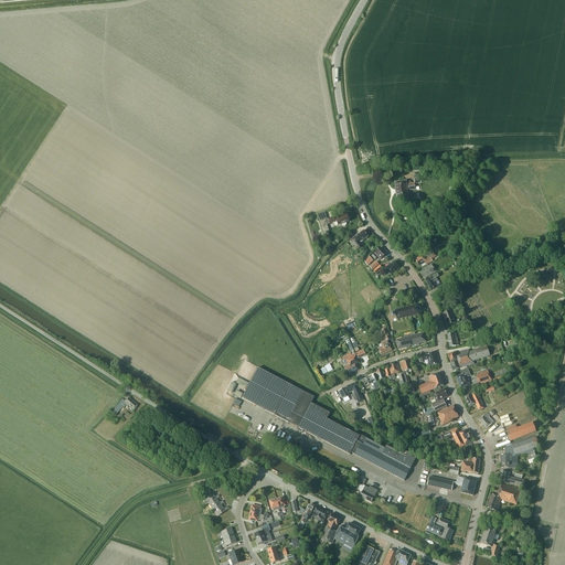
[(407,191),(416,190),(415,184),(415,183),(407,183),(406,181),(395,182),(397,200),(408,199),(408,193),(407,191)]
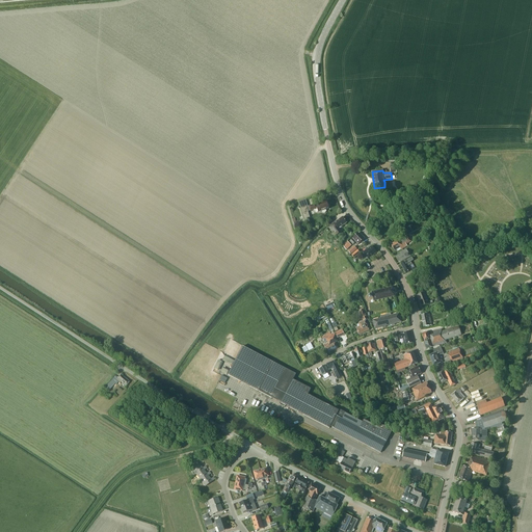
[(304,219),(310,217),(308,212),(317,209),(318,212),(321,211),(322,213),(325,213),(326,211),(326,210),(329,209),(326,201),(321,203),(321,202),(316,204),(308,207),(306,200),(299,203),(304,219)]
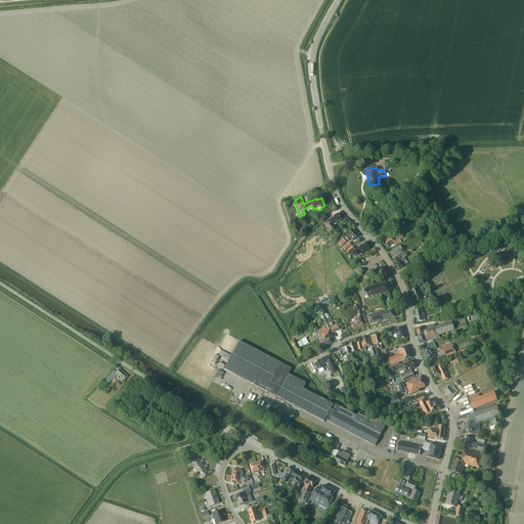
[(336,223),(342,219),(338,214),(329,220),(325,223),(332,232),(336,228),(334,225),(336,224),(336,223)]
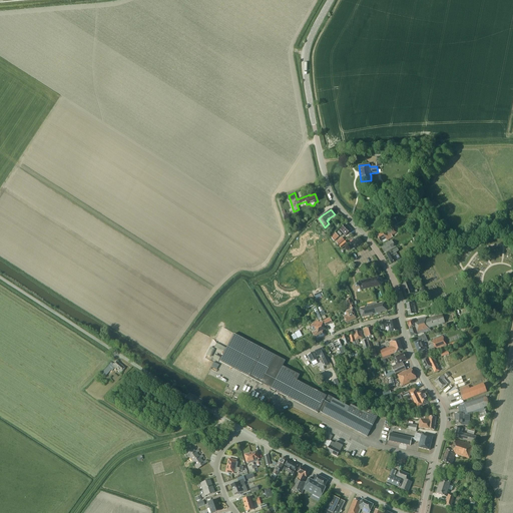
[(391,225),(395,223),(391,215),(386,217),(391,225)]
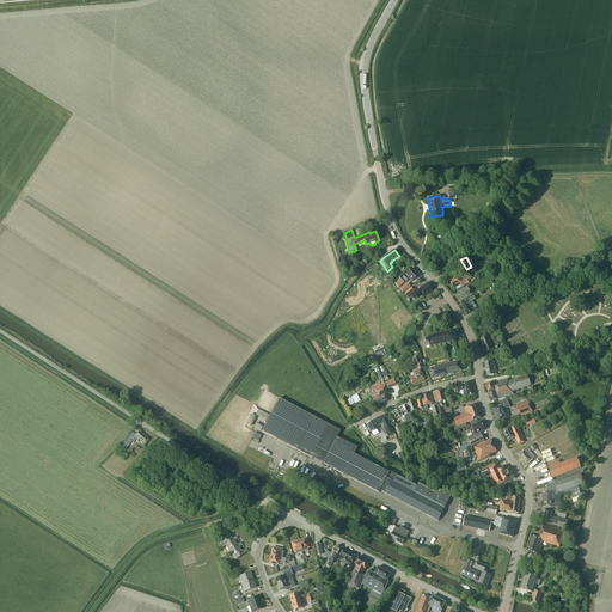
[(412,282),(420,275),(412,268),(403,277),(407,282),(409,279),(412,282)]
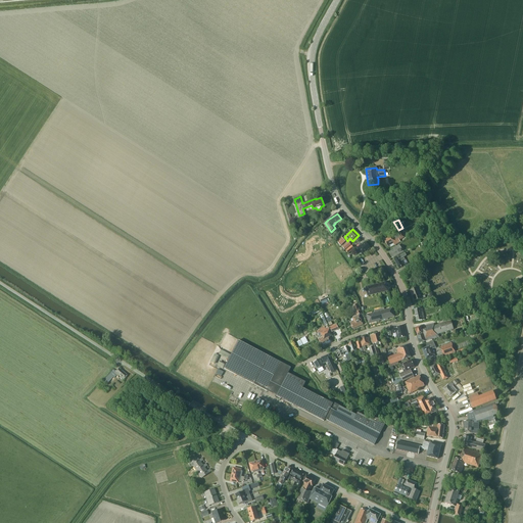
[(390,247),(394,245),(400,242),(399,240),(405,237),(400,231),(396,234),(386,239),(387,241),(385,242),(388,246),(389,246),(390,247)]
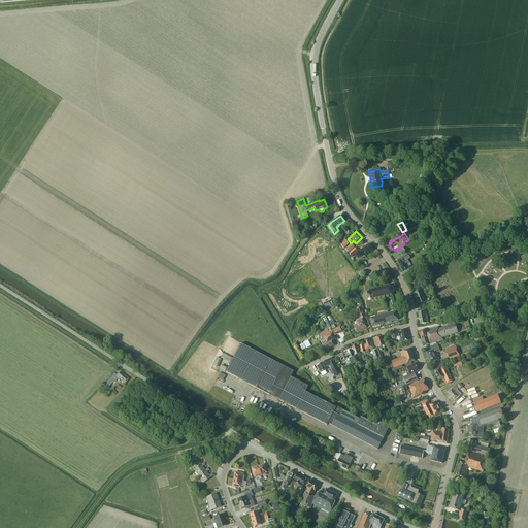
[(339,244),(343,249),(349,243),(344,239),(339,244)]
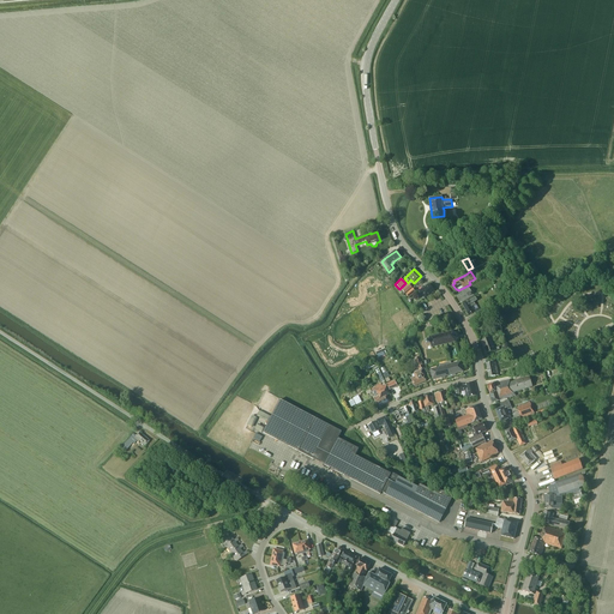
[(429,295),(435,292),(429,284),(423,288),(419,292),(426,300),(431,296),(429,295)]
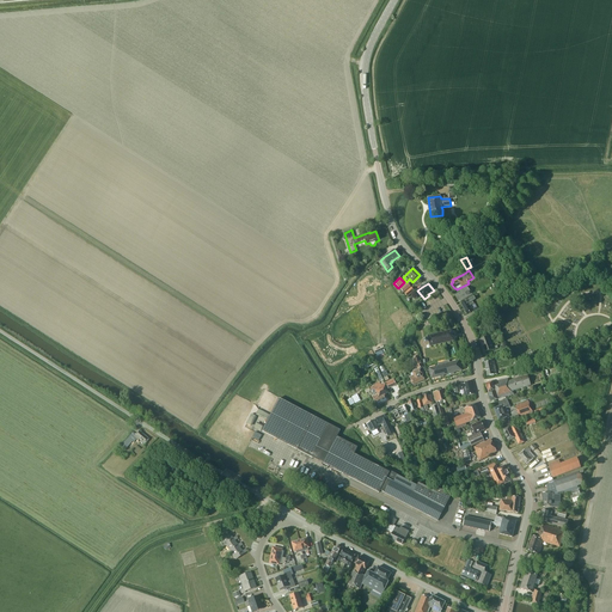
[(460,301),(472,295),(467,287),(461,291),(461,292),(456,295),(459,300),(460,301)]
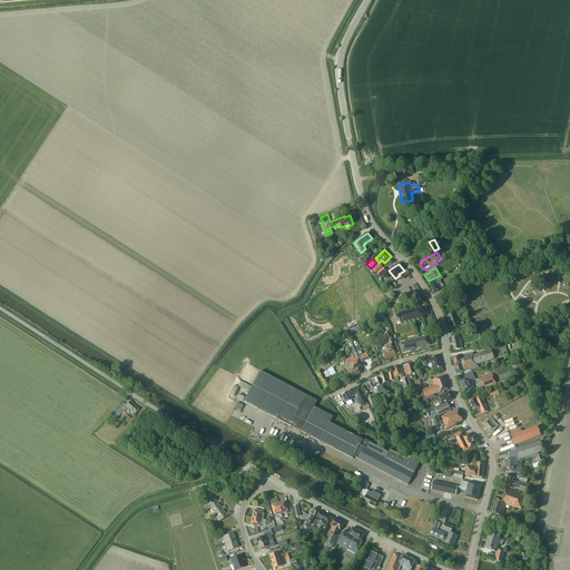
[(435,293),(442,288),(439,282),(438,282),(440,281),(443,278),(441,276),(436,279),(430,284),(435,293)]
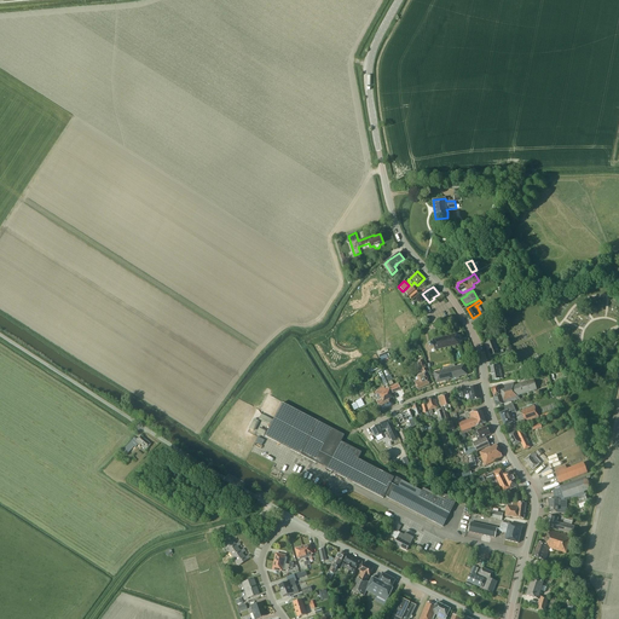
[(460,346),(462,342),(461,337),(457,335),(433,341),(433,345),(429,345),(431,348),(434,348),(435,352),(460,346)]
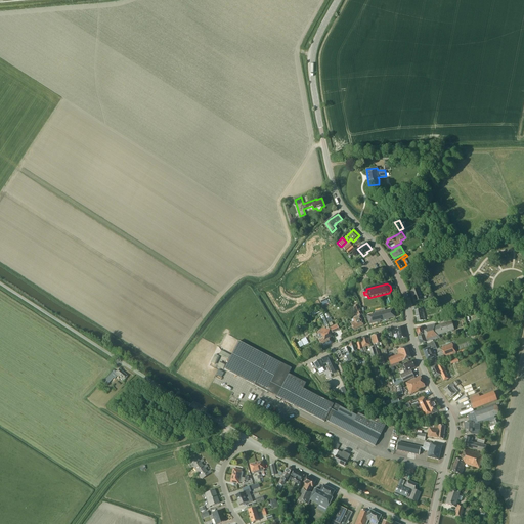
[(410,292),(412,297),(421,294),(420,290),(423,289),(422,287),(419,289),(419,288),(410,292)]
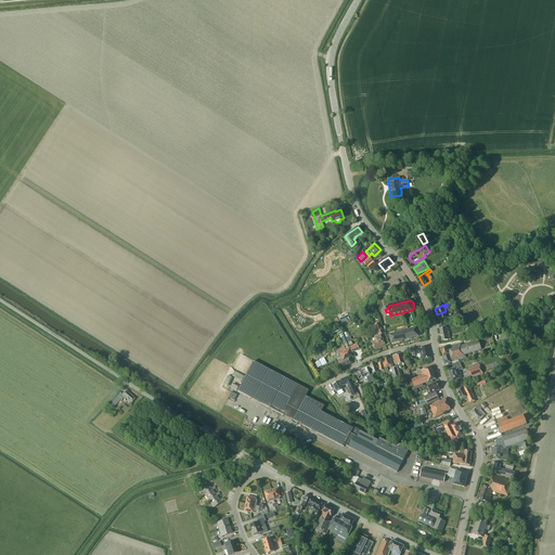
[(446,311),(437,314),(439,321),(448,317),(451,315),(451,313),(448,314),(446,311)]
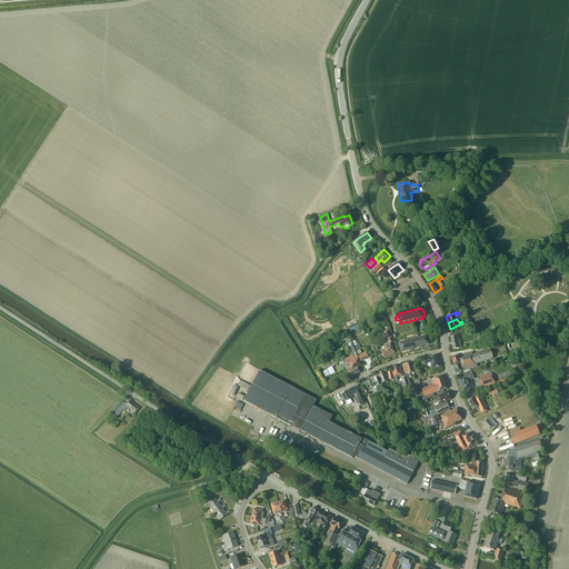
[(382,330),(385,333),(383,333),(388,343),(393,341),(389,331),(388,328),(382,330)]
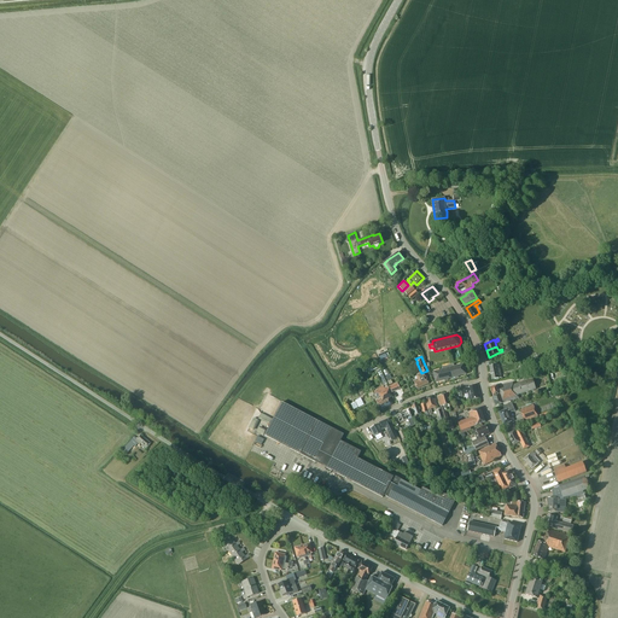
[(433,371),(435,373),(437,383),(444,380),(444,382),(448,380),(448,379),(455,377),(455,378),(458,378),(458,377),(466,374),(464,365),(454,367),(454,365),(442,368),(443,371),(439,372),(439,369),(433,371)]
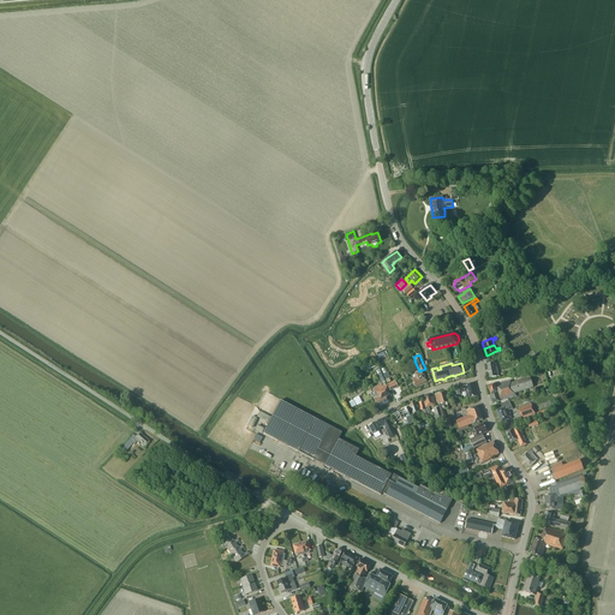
[(499,376),(499,372),(497,369),(496,363),(494,363),(487,364),(490,377),(496,376),(499,376)]
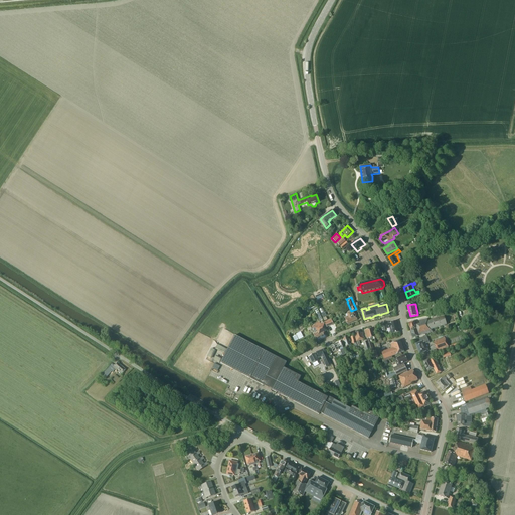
[(357,320),(353,311),(347,314),(348,316),(345,318),(348,324),(357,320)]
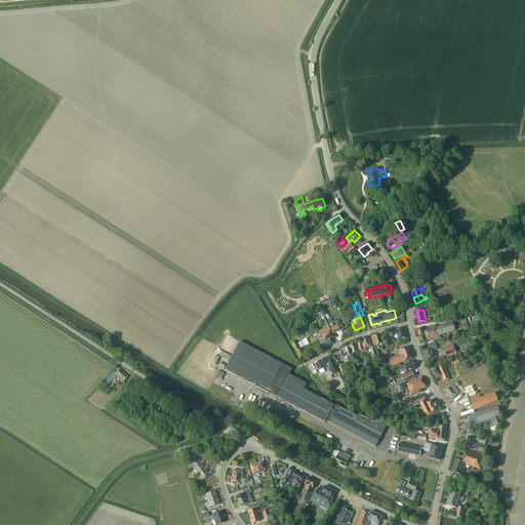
[(416,330),(421,345),(427,342),(441,338),(440,335),(455,330),(457,329),(454,322),(452,323),(452,322),(437,327),(436,324),(428,327),(429,330),(423,331),(422,327),(417,329),(416,330)]
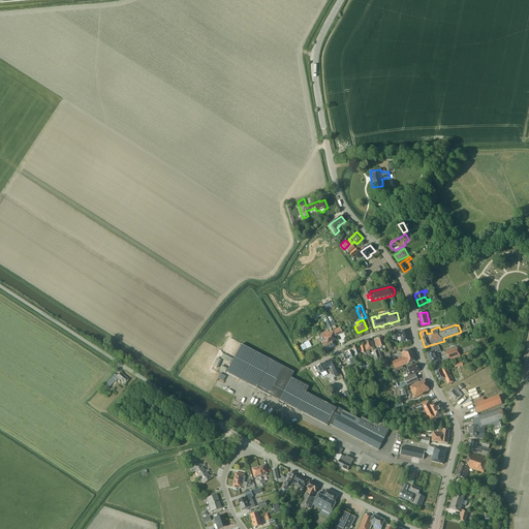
[(402,343),(410,341),(407,330),(400,332),(396,333),(397,338),(401,337),(402,343)]
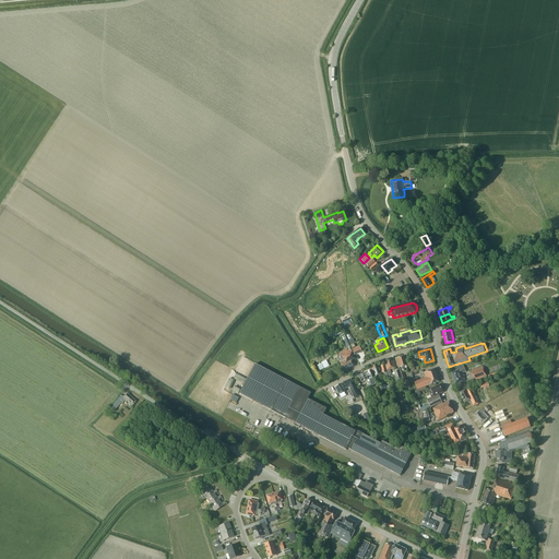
[(345,371),(355,366),(353,360),(355,358),(351,349),(347,352),(346,349),(337,354),(341,360),(344,359),(345,361),(344,363),(344,361),(341,363),(345,371)]
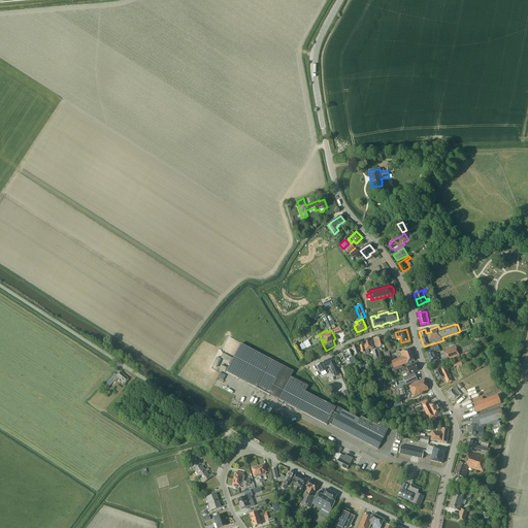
[(382,368),(388,366),(386,360),(383,360),(381,351),(385,350),(384,345),(381,336),(373,338),(376,348),(378,357),(382,368)]
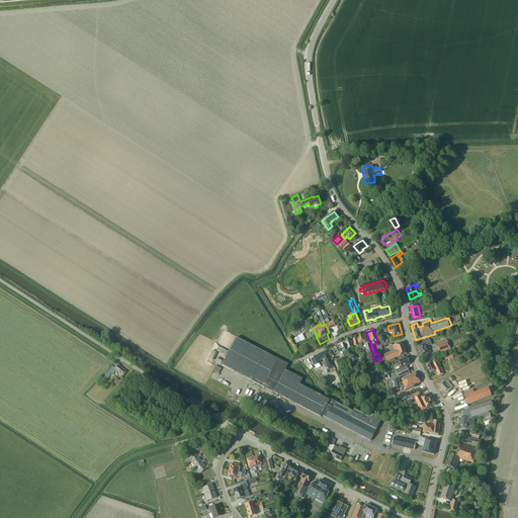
[(363,335),(362,333),(357,334),(358,336),(356,337),(359,347),(362,347),(361,343),(366,341),(365,335),(363,335)]
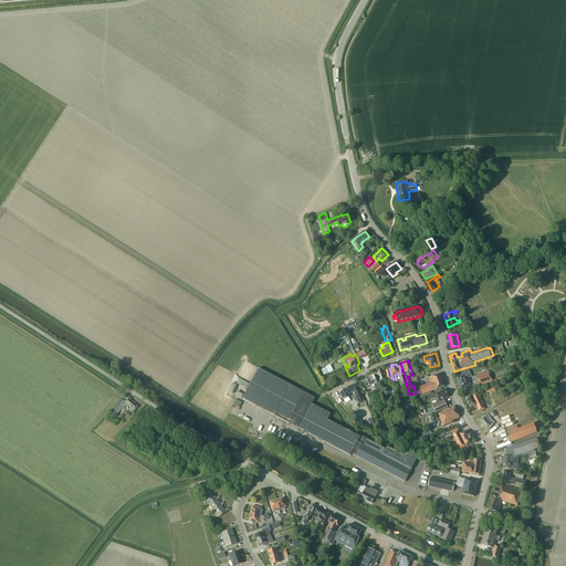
[(332,365),(322,369),(325,375),(334,370),(332,365)]
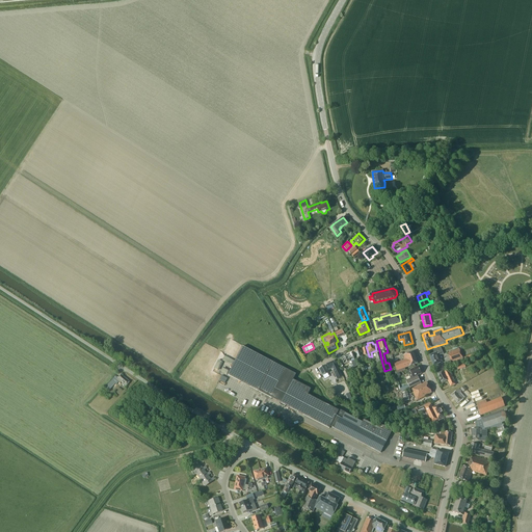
[(228,375),(327,427),(329,428),(330,426),(380,453),(393,430),(379,423),(378,427),(361,418),(360,420),(340,409),(339,410),(308,395),(311,389),(293,379),(296,374),(243,346),(228,375)]
